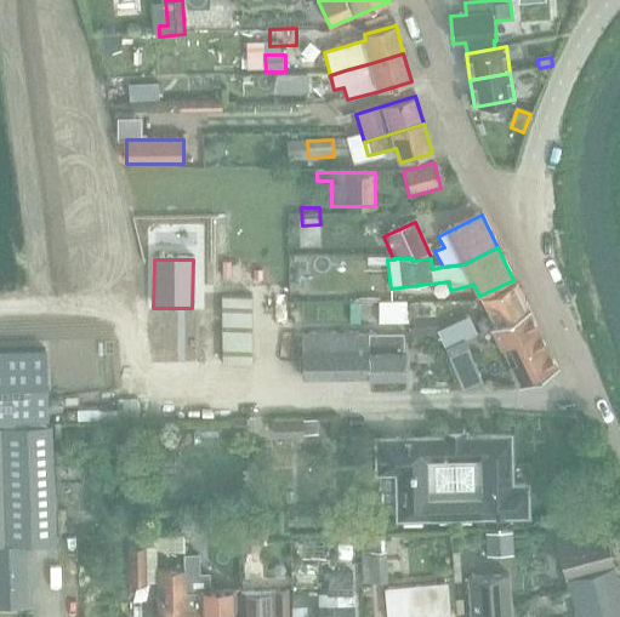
[(266,268),(268,284),(293,280),(290,264),(266,268)]
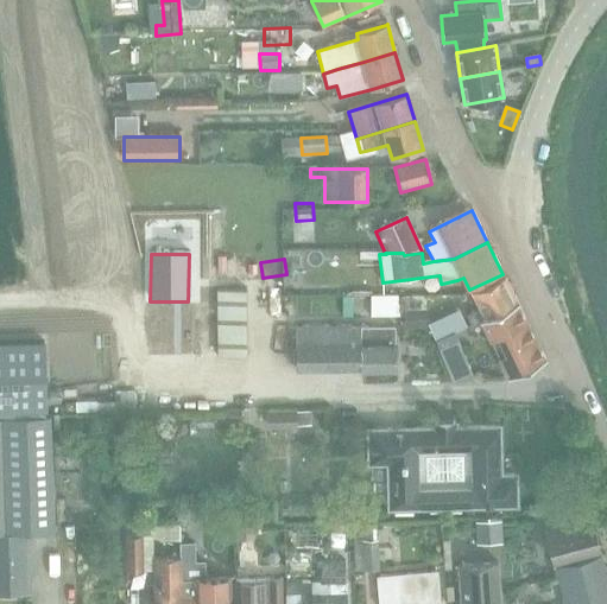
[(473,326),(482,322),(518,305),(505,279),(473,293),(481,311),(468,317),(473,326)]
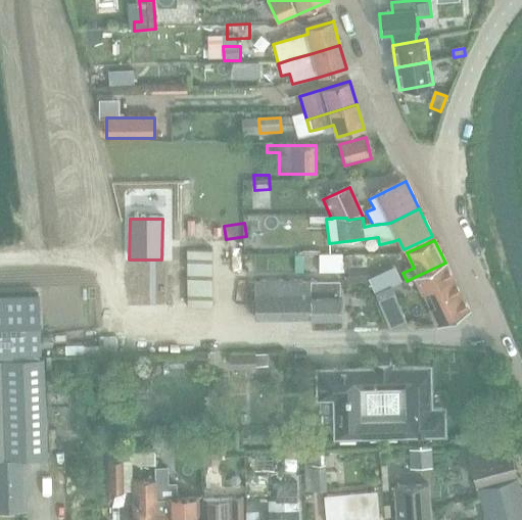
[(187,309),(212,309),(212,251),(187,251),(187,253),(176,253),(175,282),(172,282),(172,306),(187,306),(187,309)]
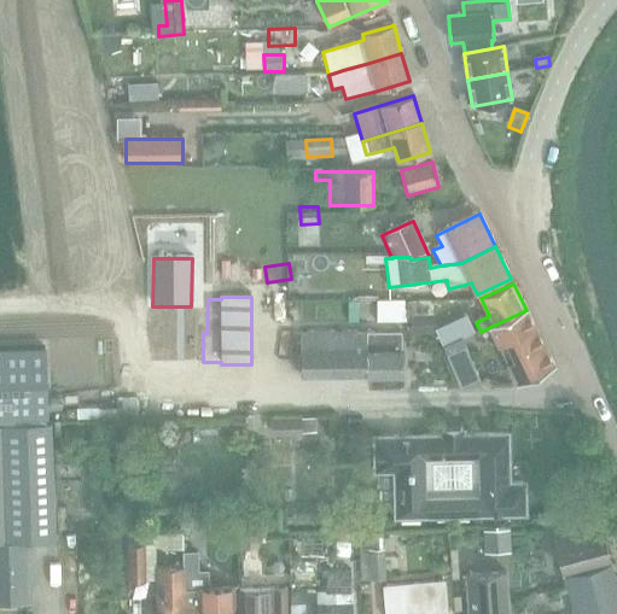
[(377,302),(377,323),(407,322),(405,302),(377,302)]
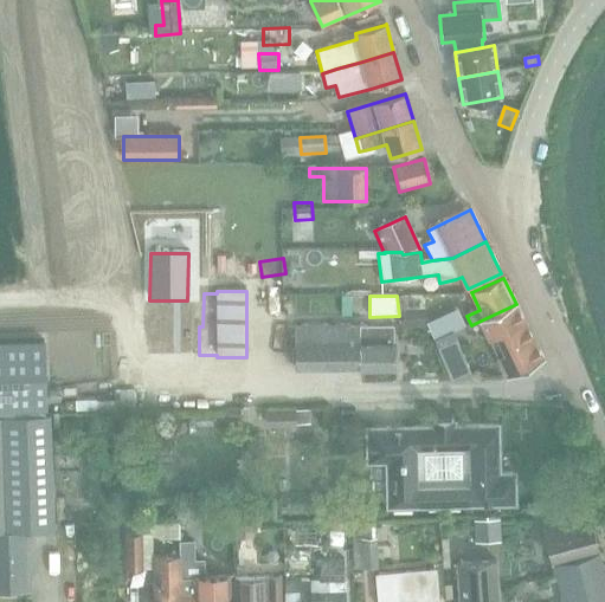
[(516,304),(481,321),(507,376),(544,360),(516,304)]
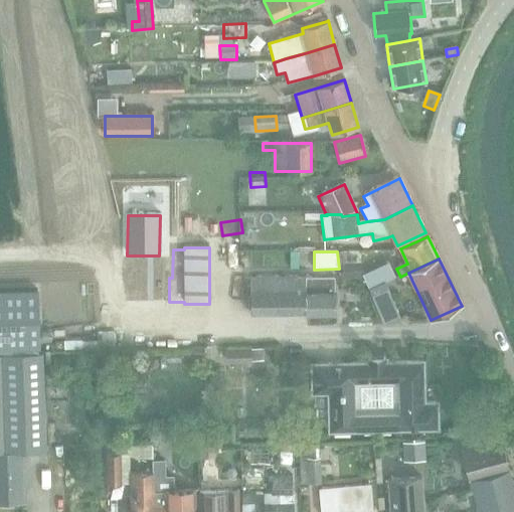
[(335,278),(306,278),(306,277),(251,278),(252,314),(336,313),(336,293),(335,293),(335,278)]
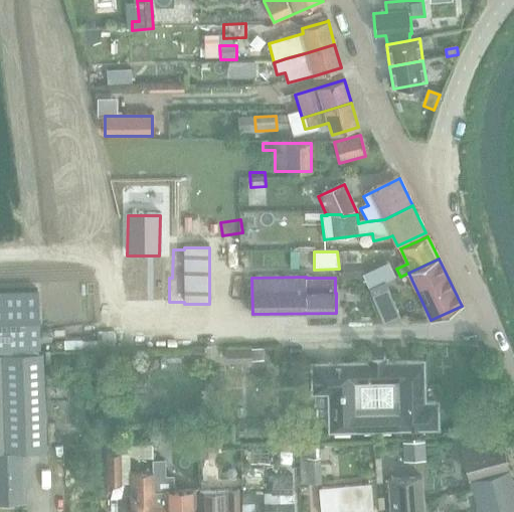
[(369,290),(384,325),(386,324),(386,323),(397,319),(397,320),(399,319),(400,320),(401,319),(386,283),(369,290)]
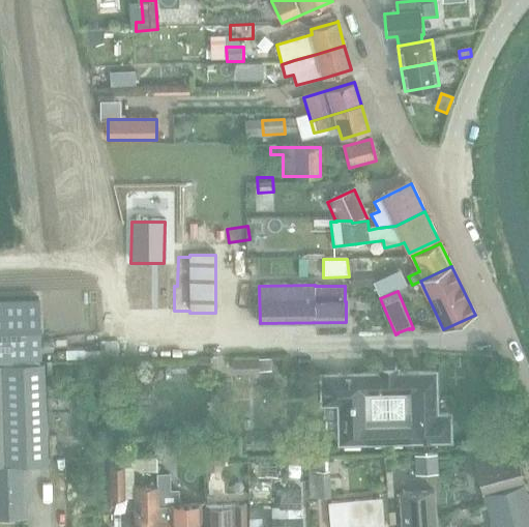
[(43,366),(13,367),(13,359),(40,359),(38,300),(0,301),(0,518),(23,518),(22,467),(46,467),(43,366)]
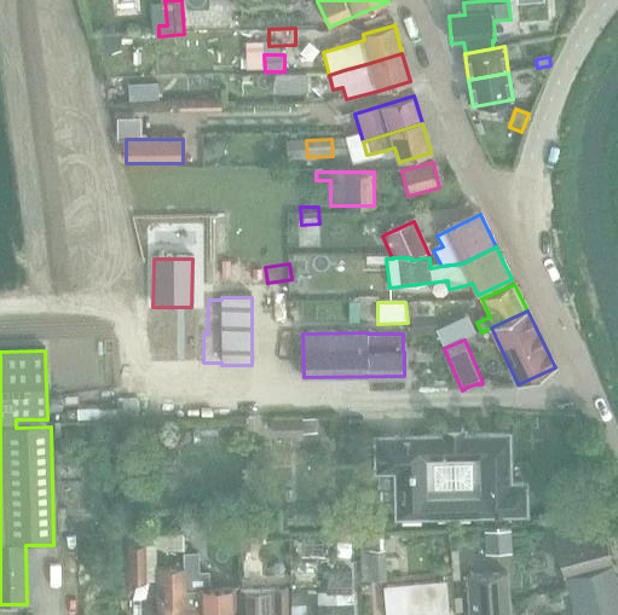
[(300,418),(273,418),(275,435),(301,434),(317,433),(316,418),(300,418)]
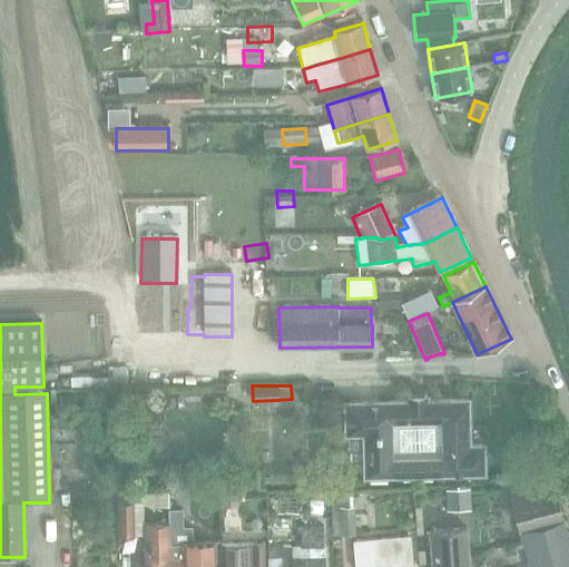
[(482,447),(468,448),(467,401),(346,404),(347,433),(365,433),(366,476),(483,473),(482,447)]
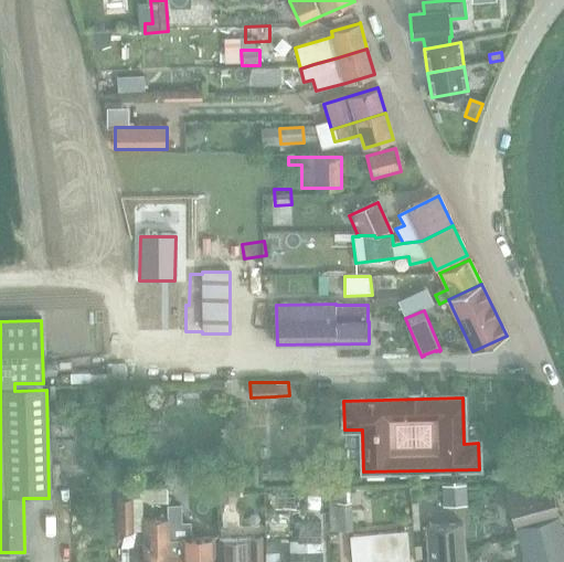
[(525,486),(506,490),(515,527),(521,547),(563,534),(563,531),(557,516),(555,511),(556,511),(550,486),(527,491),(525,486)]
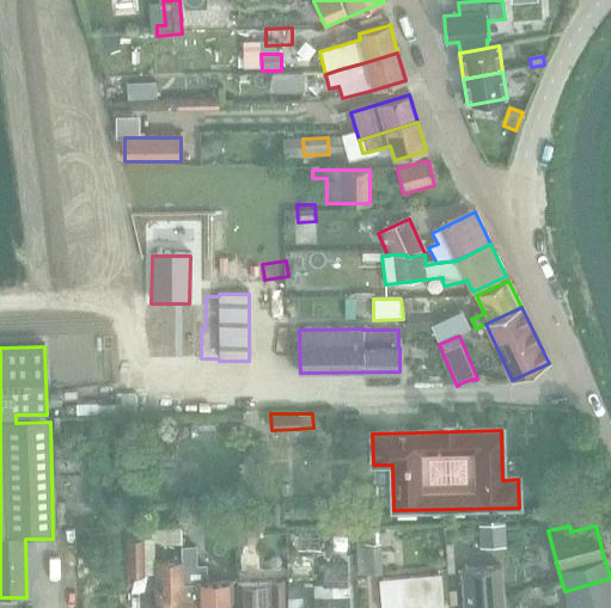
[(509,550),(507,527),(480,527),(482,551),(509,550)]
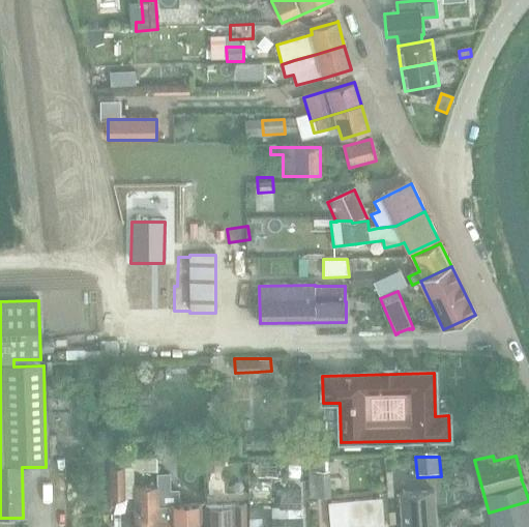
[(330,473),(328,473),(328,464),(343,463),(343,459),(307,460),(310,500),(331,499),(330,473)]
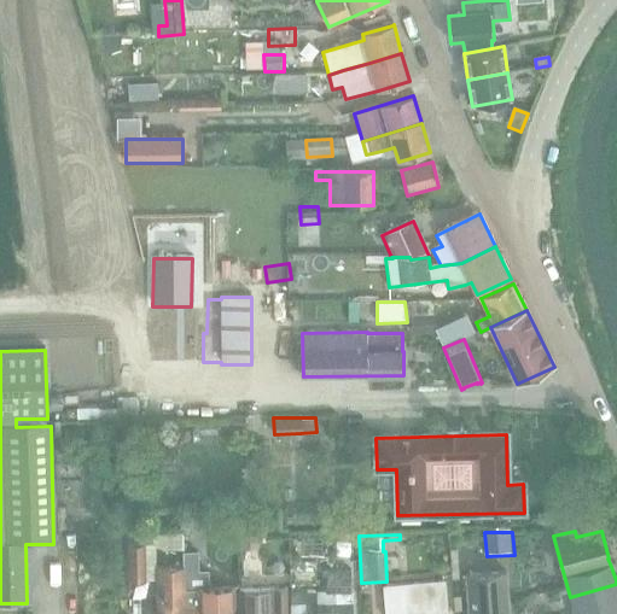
[(129,547),(131,582),(146,582),(145,545),(129,547)]
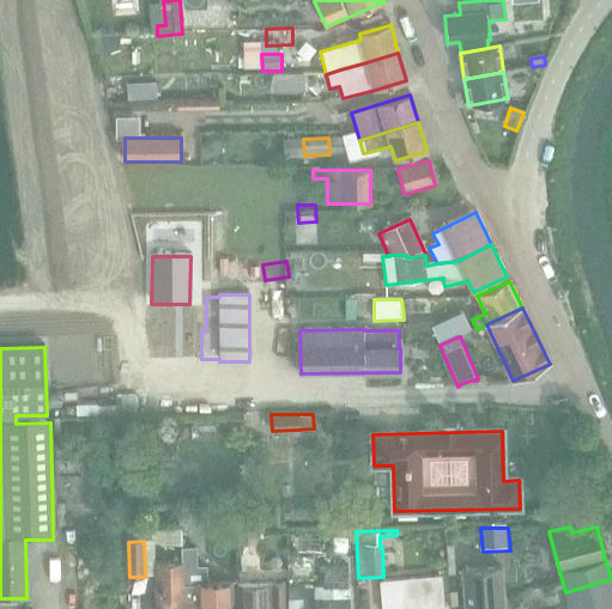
[(195,552),(182,552),(182,562),(183,586),(183,608),(234,608),(232,584),(206,585),(205,571),(195,572),(195,552)]
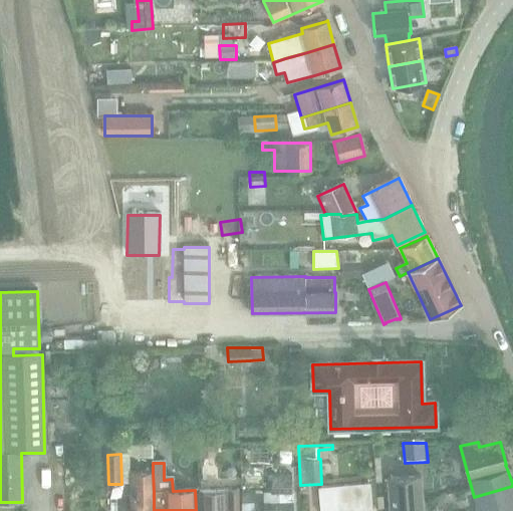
[(154,510),(154,492),(153,472),(131,472),(131,510),(154,510)]
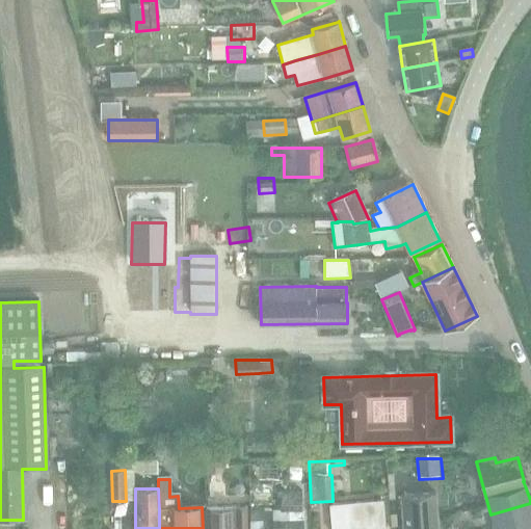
[(441,528),(439,494),(401,496),(403,528),(441,528)]
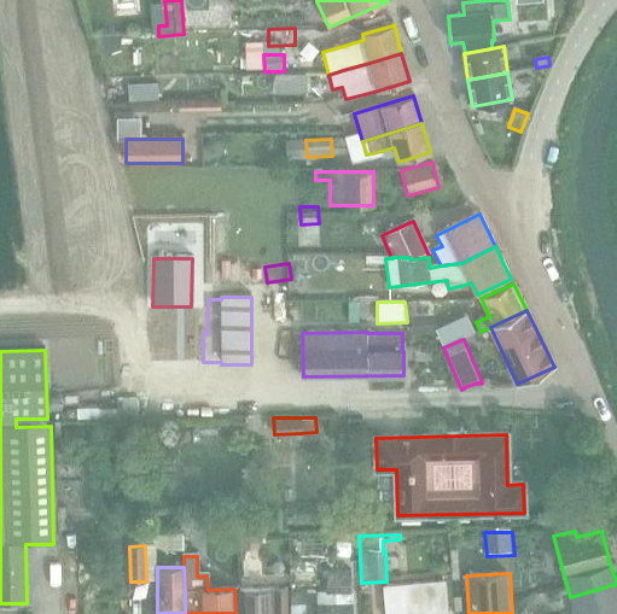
[(338,594),(351,594),(351,574),(327,576),(327,592),(316,592),(316,602),(292,602),(292,613),(353,613),(353,602),(338,602),(338,594)]
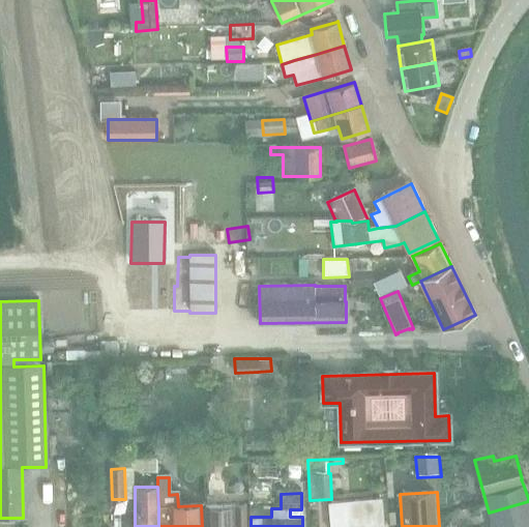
[(383,526),(381,500),(329,505),(331,526),(383,526)]
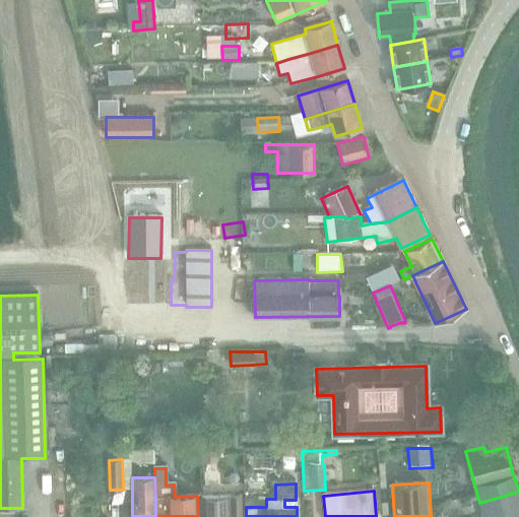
[(518,492),(479,503),(482,516),(518,516),(518,492)]
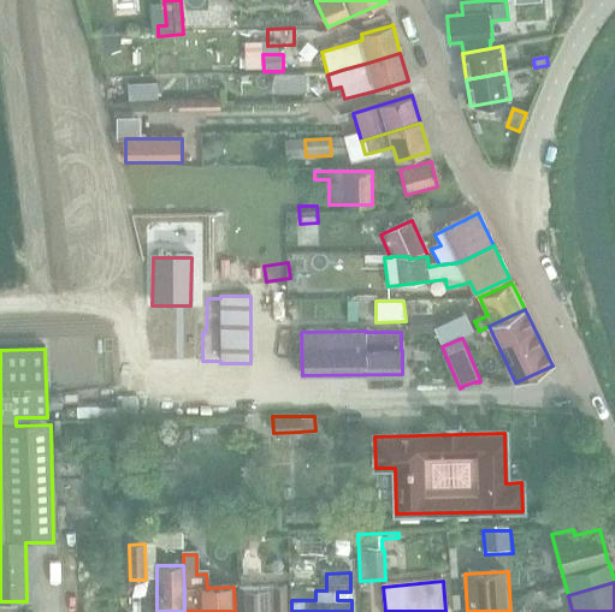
[(238,588),(238,611),(287,611),(287,587),(238,588)]
